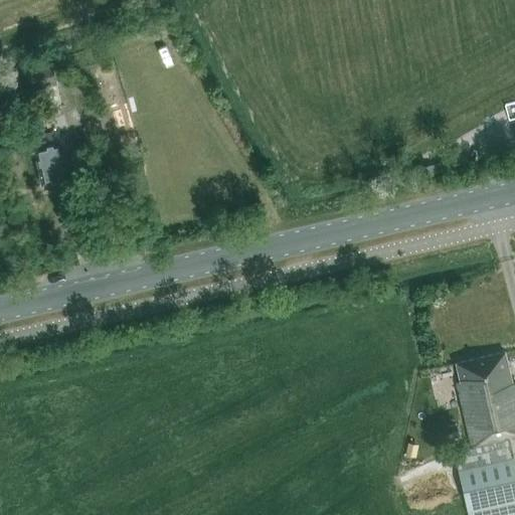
[(514,103),(506,110),(508,120),(514,117),(514,103)]
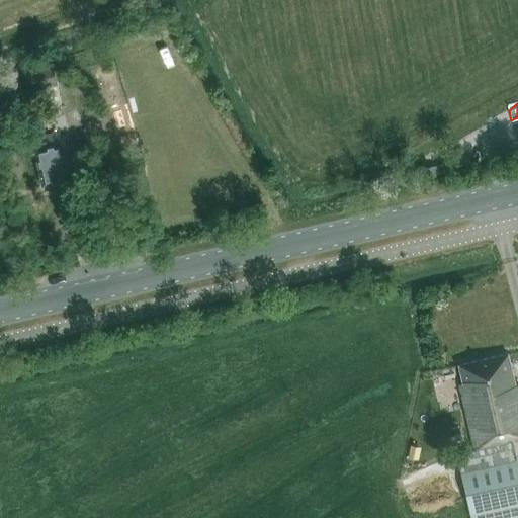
[(41,186),(69,180),(61,141),(60,141),(58,133),(44,136),(40,120),(28,122),(32,143),(34,142),(35,147),(32,147),(41,186)]
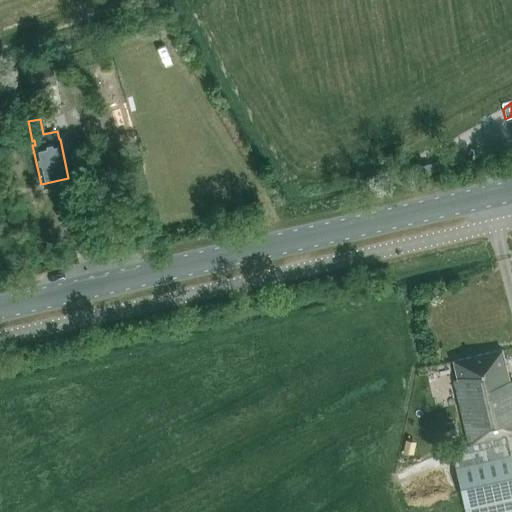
[(451,449),(455,467),(463,499),(465,508),(511,497),(511,485),(505,455),(510,454),(505,433),(511,431),(511,380),(509,381),(502,350),(453,361),(457,379),(454,380),(468,445),(451,449)]
